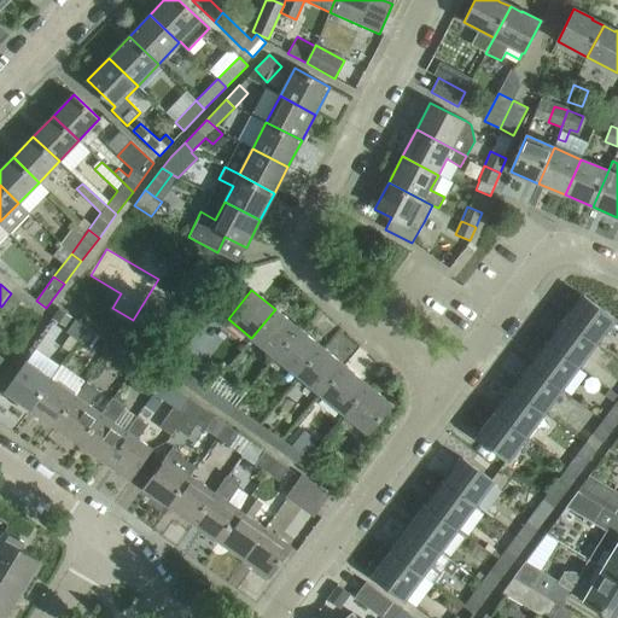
[(11,293),(1,307),(31,330),(41,316),(11,293)]
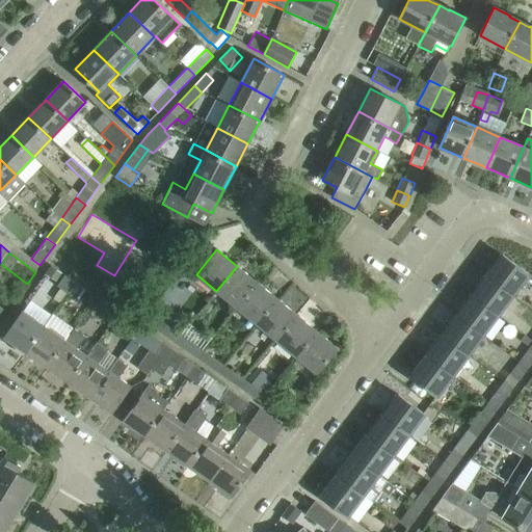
[(502,256),(486,276),(512,295),(527,274),(502,256)]
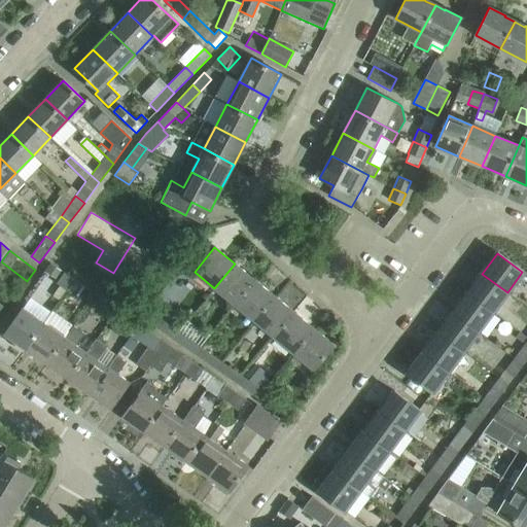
[(56,279),(62,271),(49,264),(44,272),(56,279)]
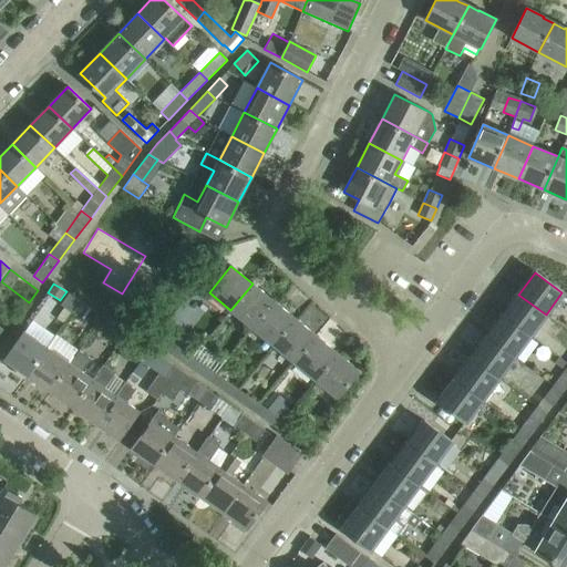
[(253,284),(230,310),(253,328),(274,301),(253,284)]
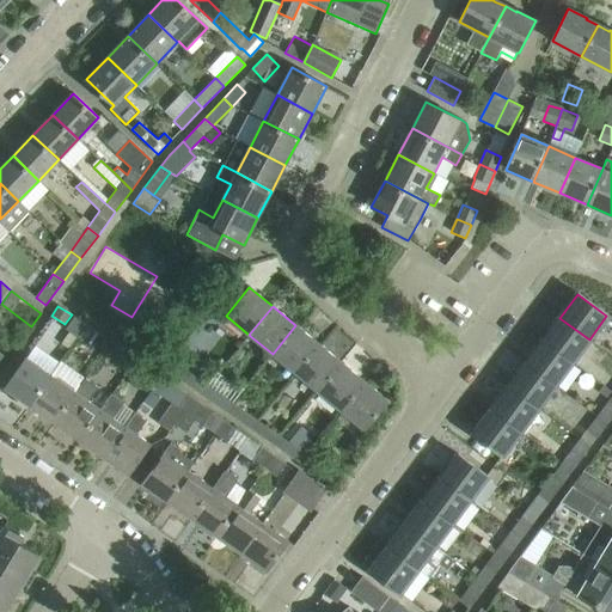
[(86,325),(74,317),(66,329),(69,331),(54,353),(63,359),(77,337),(75,337),(80,330),(84,332),(87,326),(86,325)]
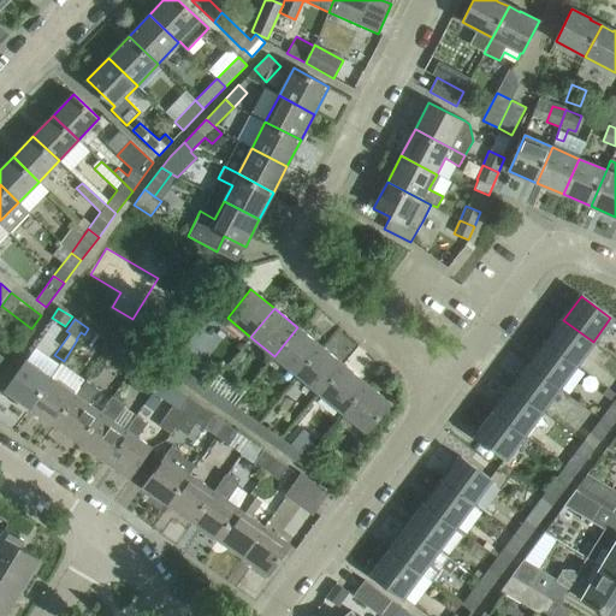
[(575,365),(593,342),(563,320),(545,343),(575,365)]
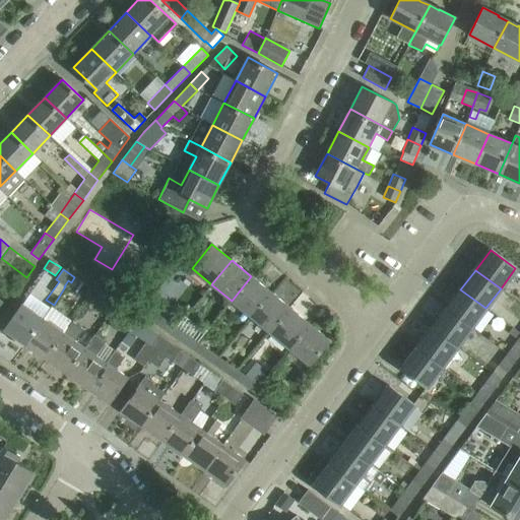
[(83,283),(73,276),(74,277),(71,282),(68,280),(64,286),(65,286),(76,294),(83,283)]
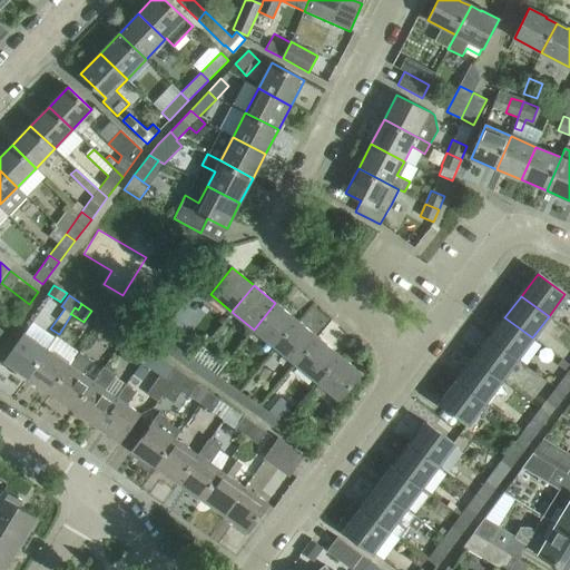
[(275,303),(254,330),(275,347),(296,320),(275,303)]
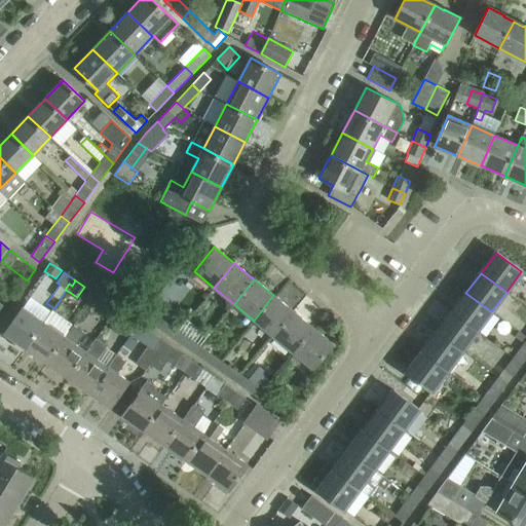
[(477,332),(491,311),(465,293),(451,312),(477,332)]
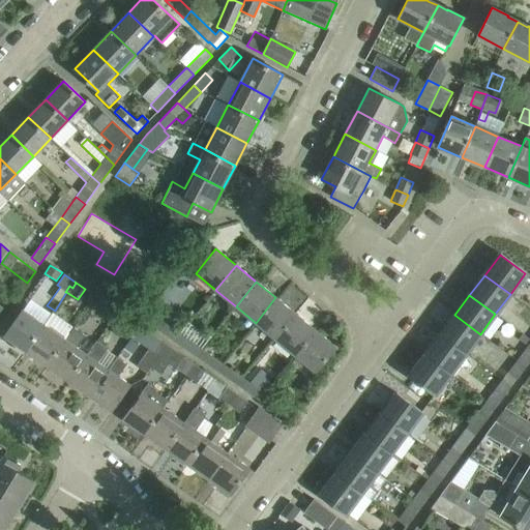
[(153,326),(174,341),(179,332),(160,320),(171,306),(160,296),(143,318),(153,325),(153,326)]
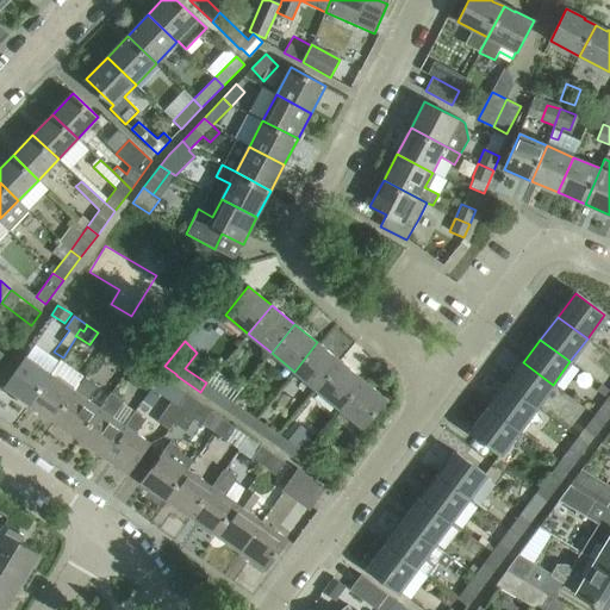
[(317,390),(341,361),(317,342),(294,372),(317,390)]
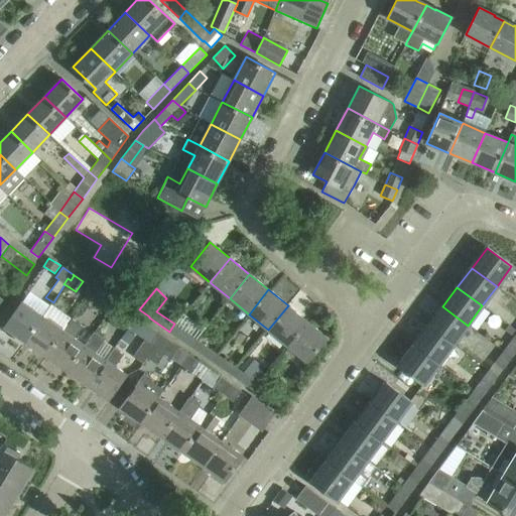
[(116,304),(115,302),(105,296),(98,306),(107,312),(110,308),(112,309),(116,304)]
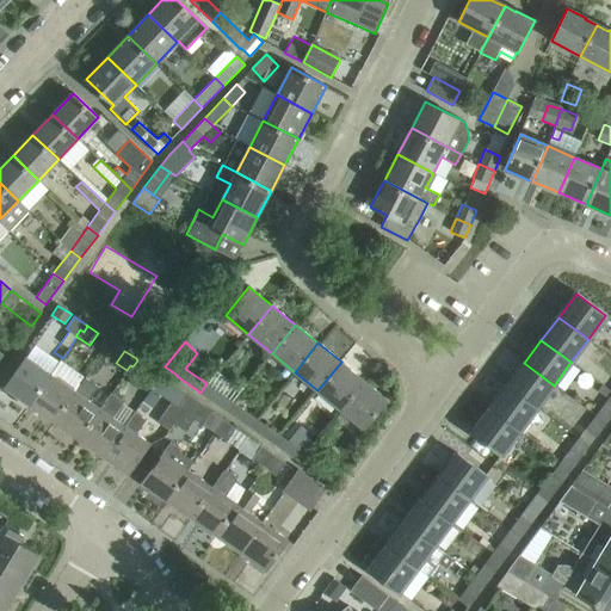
[(4,387),(30,405),(51,374),(25,356),(4,387)]
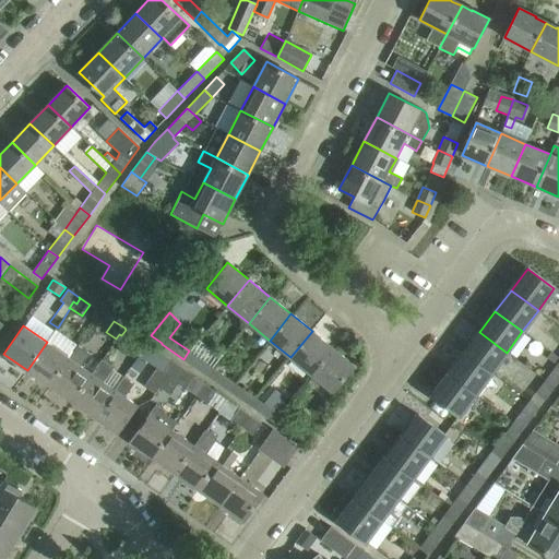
[(139,356),(146,344),(125,328),(126,330),(121,335),(119,334),(116,339),(139,356)]
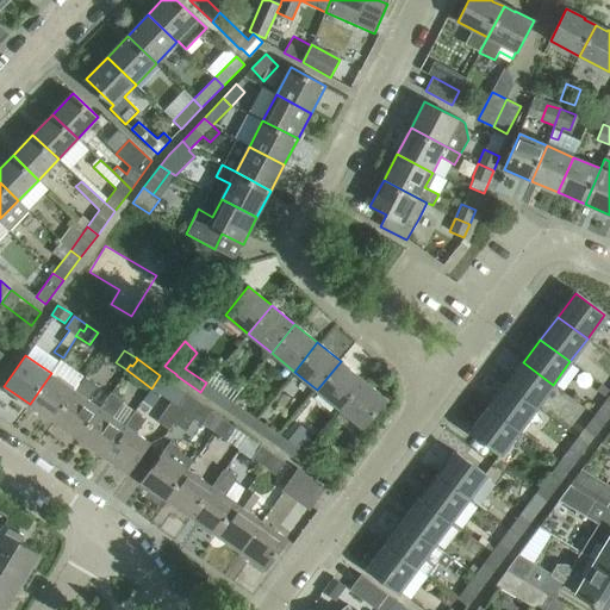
[(341,361),(317,390),(340,409),(363,380),(341,361)]
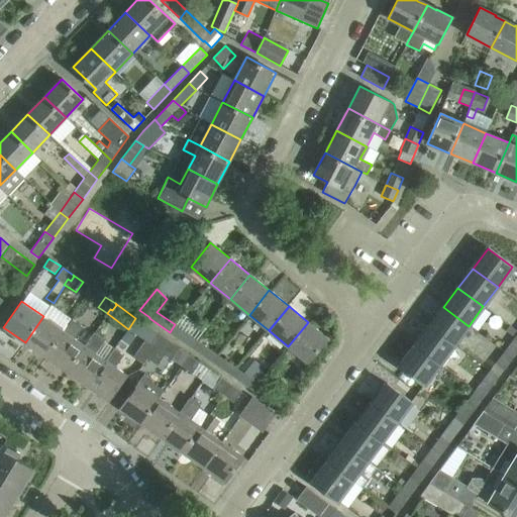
[(469,326),(443,307),(429,326),(454,345),(469,326)]
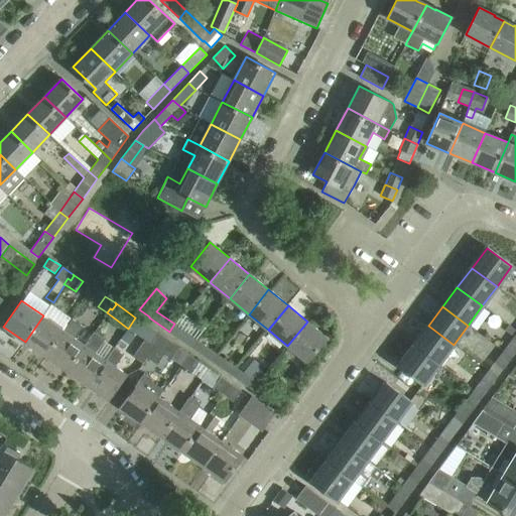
[(43,315),(25,342),(45,356),(63,331),(43,315)]
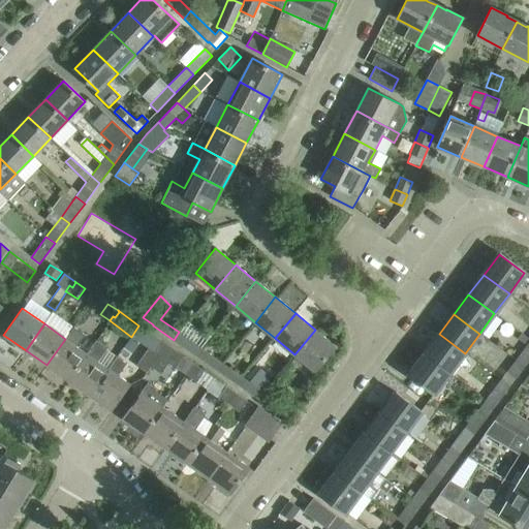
[(179,332),(174,340),(195,355),(200,347),(203,345),(191,337),(195,332),(185,324),(179,332)]
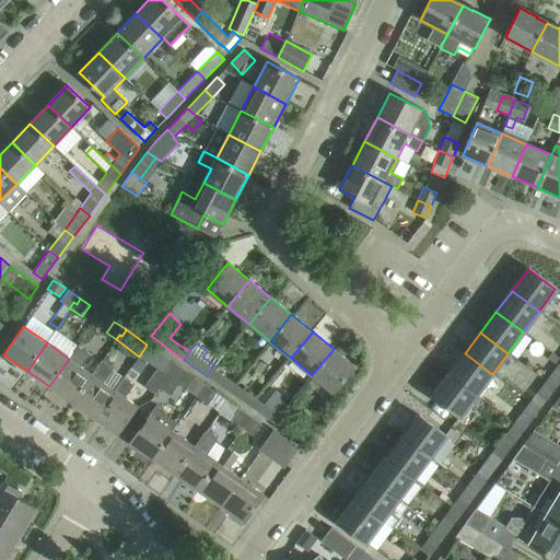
[(155,395),(176,365),(147,345),(139,357),(156,370),(144,387),(155,395)]
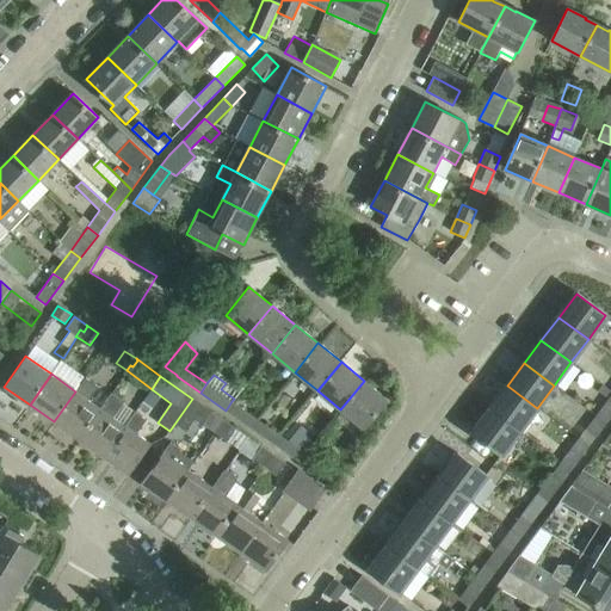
[(75,392),(54,421),(79,439),(100,408),(88,401),(98,387),(85,377),(75,392)]
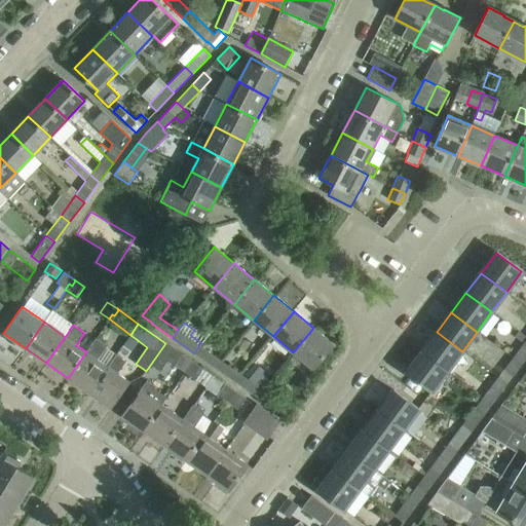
[(313,328),(293,352),(313,369),(334,344),(313,328)]
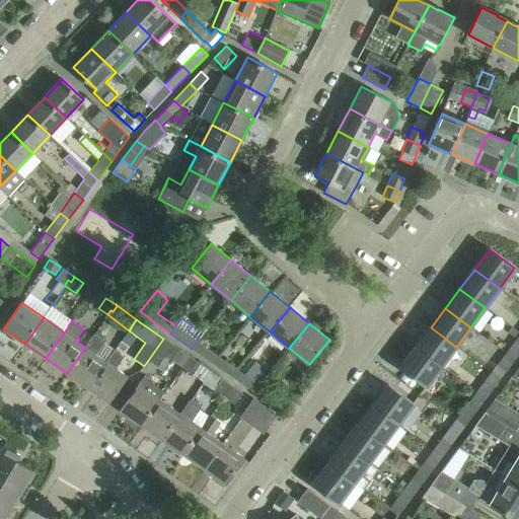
[(431,327),(416,347),(441,366),(456,347),(431,327)]
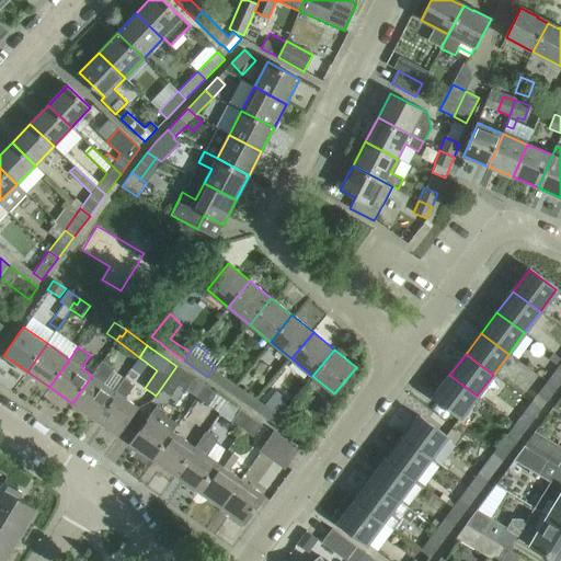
[(72,403),(95,420),(115,391),(104,384),(114,369),(102,361),(92,375),(72,403)]
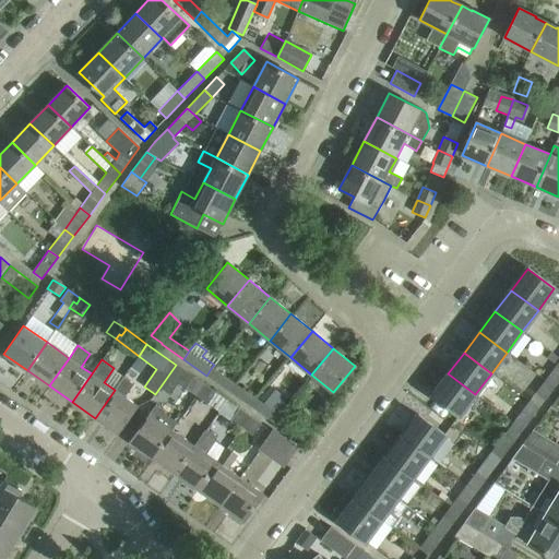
[(558,360),(545,380),(555,388),(558,381),(558,360)]
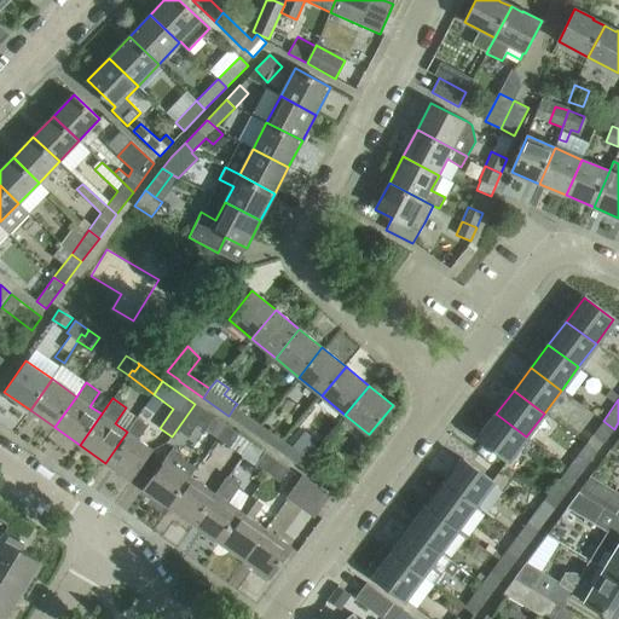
[(227,427),(226,426),(195,404),(172,437),(184,444),(197,424),(218,438),(217,437),(220,432),(223,433),(227,427)]
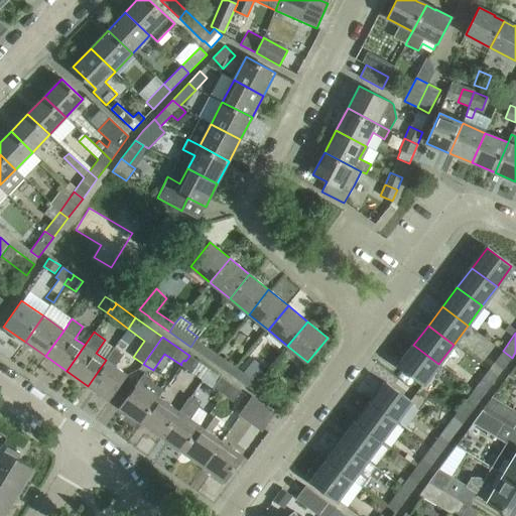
[(217,353),(196,339),(190,347),(212,361),(217,353)]
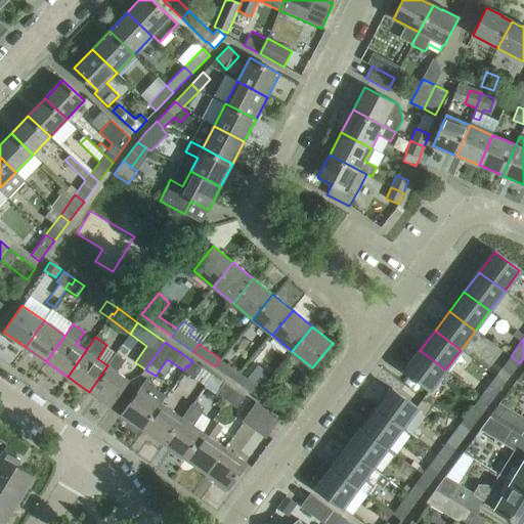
[(445,369),(420,350),(405,370),(430,390),(445,369)]
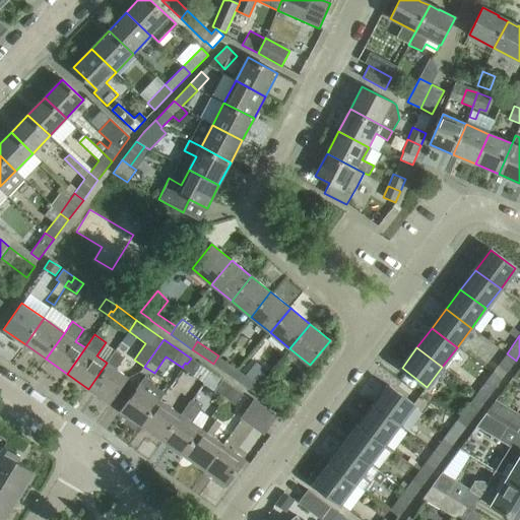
[(128,378),(116,370),(125,356),(115,350),(107,363),(88,389),(110,403),(128,378)]
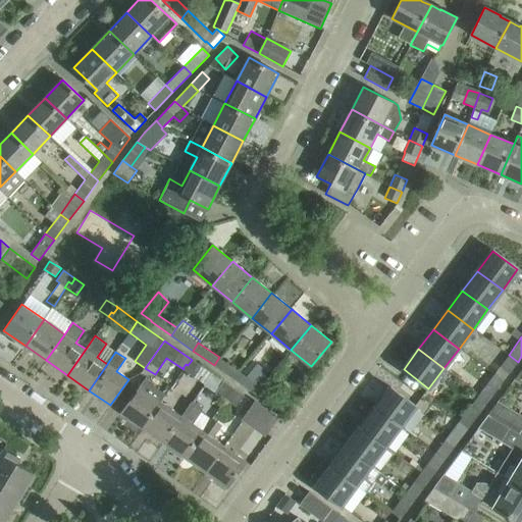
[(510,374),(518,362),(509,355),(500,367),(510,374)]
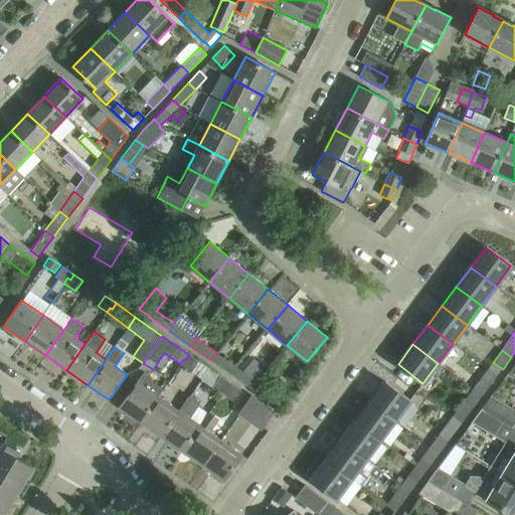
[(211,360),(231,374),(236,367),(216,352),(211,360)]
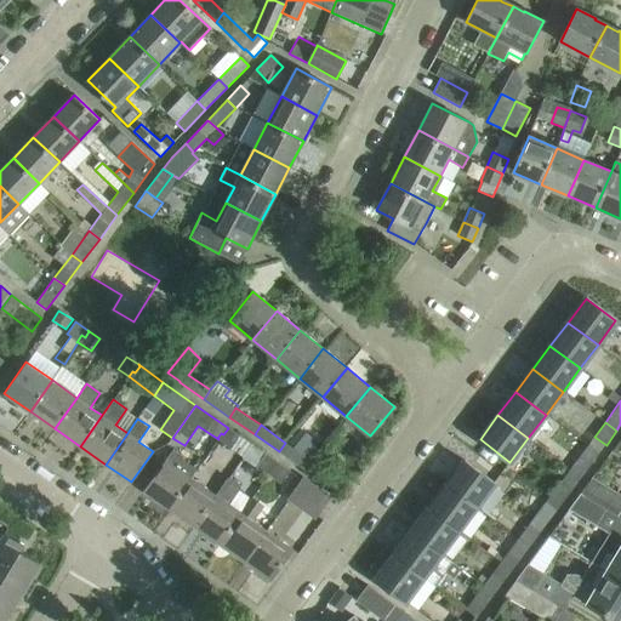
[(244,457),(252,445),(227,427),(228,428),(223,434),(221,433),(217,438),(218,439),(244,457)]
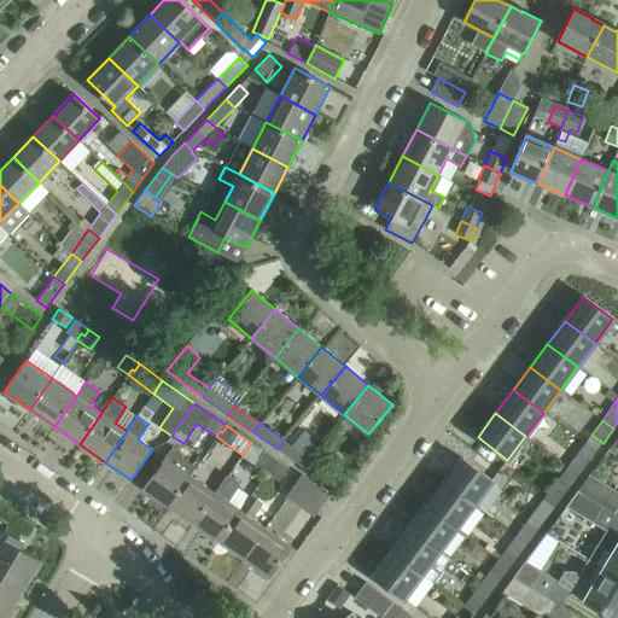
[(303,466),(309,458),(284,441),(278,449),(303,466)]
